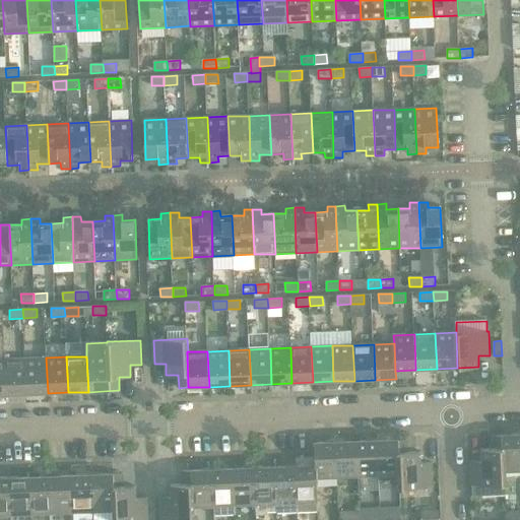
[(46,358),(24,359),(26,394),(48,393),(46,358)]
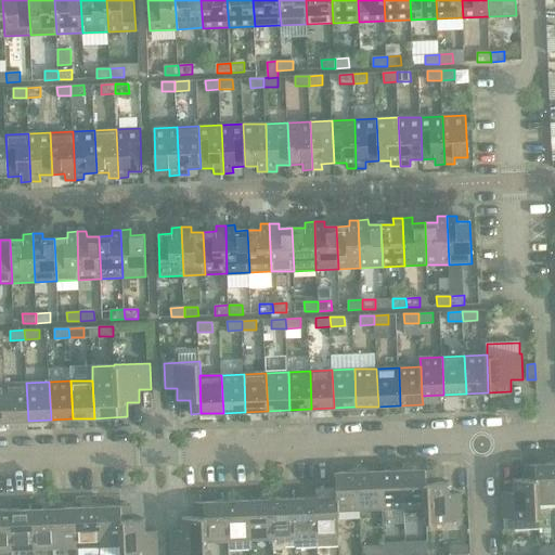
[(26,383),(4,384),(7,422),(28,421),(26,383)]
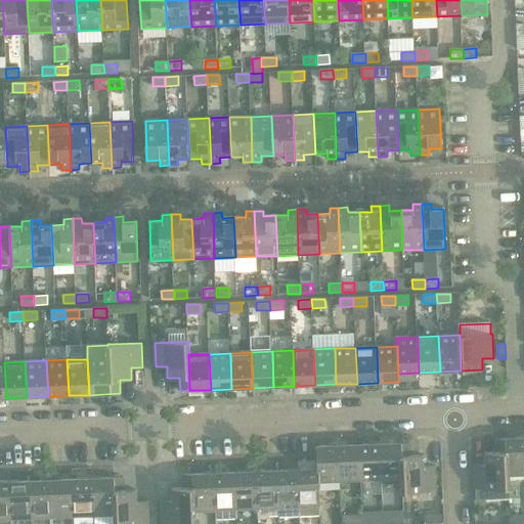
[(523,438),(507,439),(508,475),(509,475),(523,474),(523,438)]
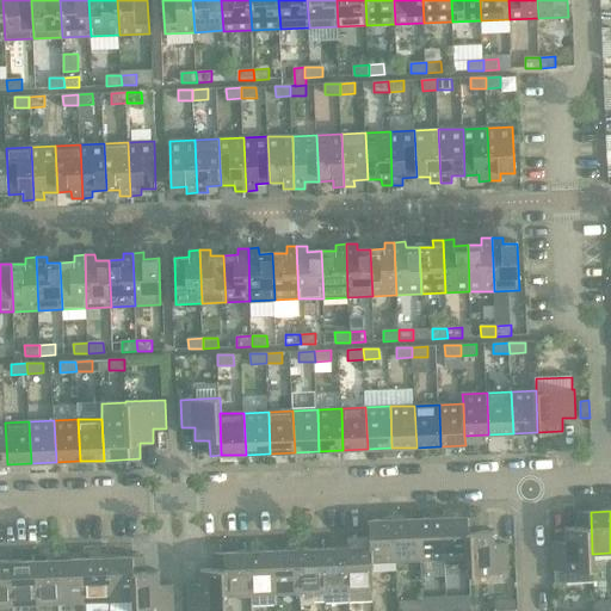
[(592,554),(591,512),(579,512),(580,528),(566,529),(567,542),(554,543),(555,584),(594,582),(593,569),(594,569),(593,554),(592,554)]
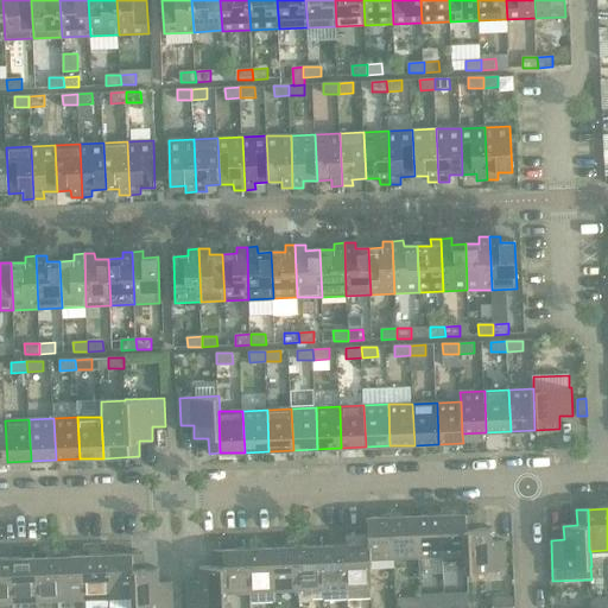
[(466,514),(441,515),(443,557),(467,556),(468,556),(466,514)]
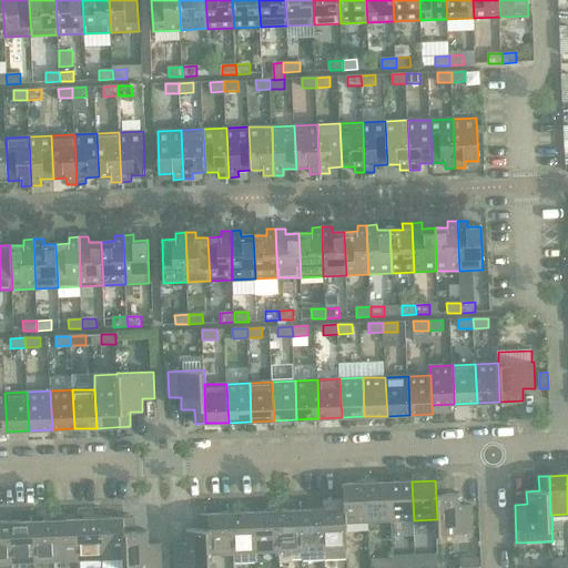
[(445,480),(435,480),(437,519),(436,519),(436,534),(473,533),(472,506),(459,507),(459,494),(446,495),(445,480)]
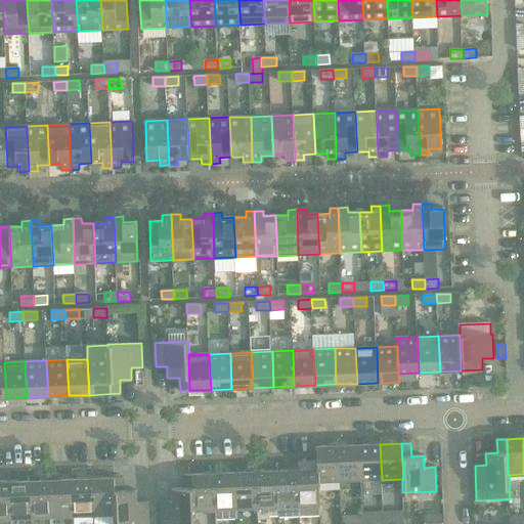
[(380,444),(359,445),(361,481),(382,480),(380,444)]
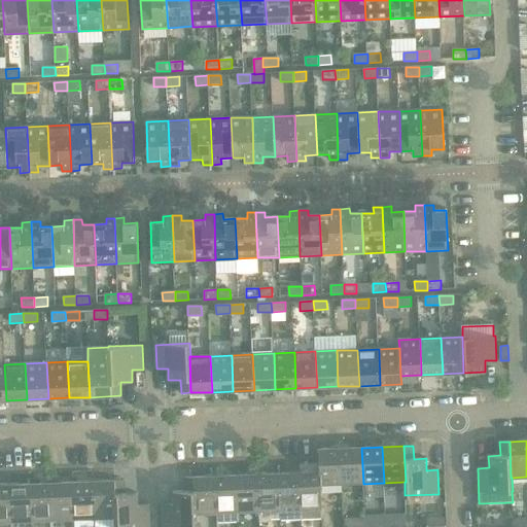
[(361,448),(341,449),(342,485),(363,484),(361,448)]
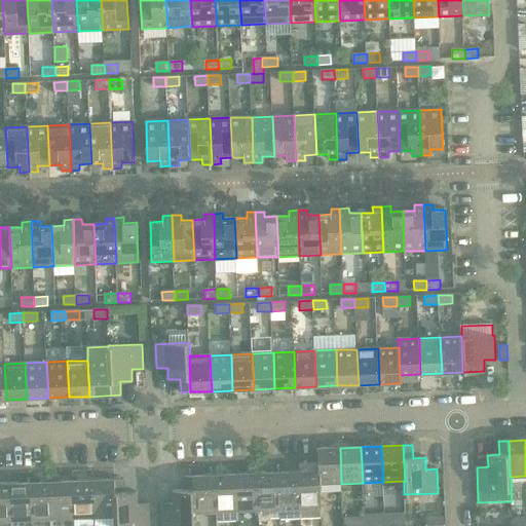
[(318,449),(318,471),(320,471),(321,485),(321,484),(341,484),(340,448),(318,449)]
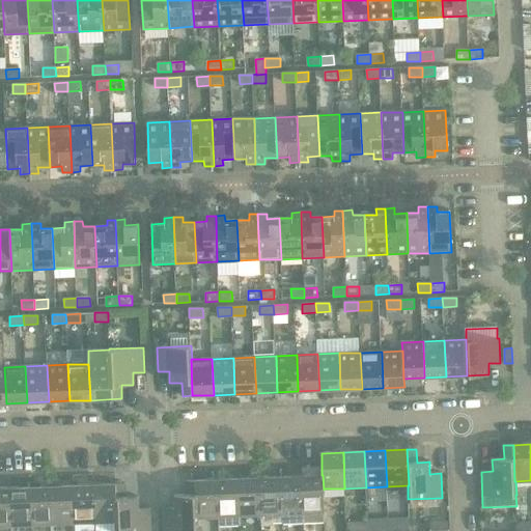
[(323,475),(322,475),(301,476),(304,523),(326,522),(324,488),(324,490),(323,475)]
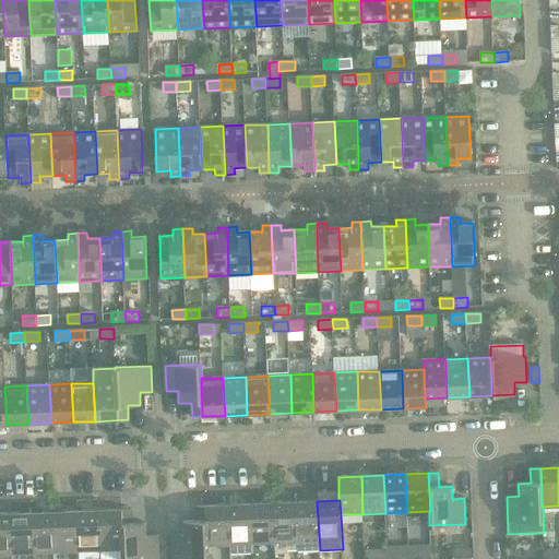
[(295,502),(297,550),(297,551),(320,550),(317,501),(295,502)]
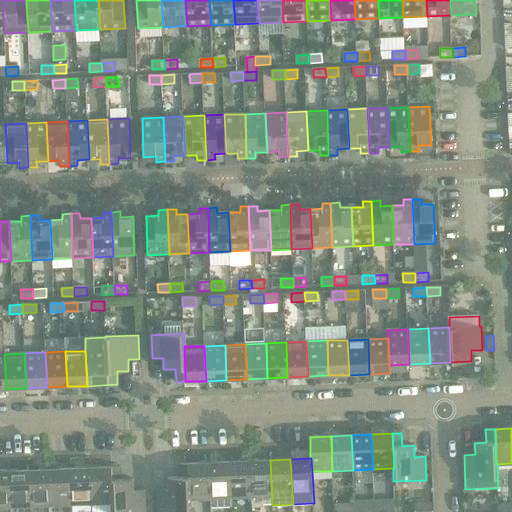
[(270,460),(250,461),(251,496),(252,505),(254,507),(257,508),(260,508),(262,506),(263,504),(272,504),(270,460)]
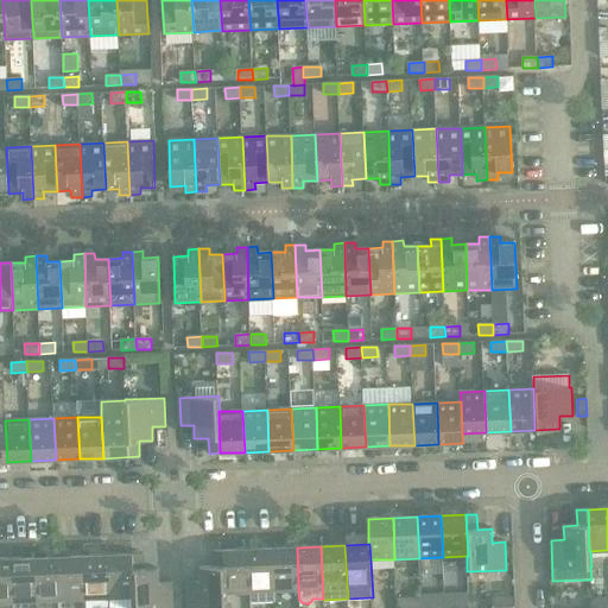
[(297,548),(273,549),(274,590),(298,589),(297,548)]
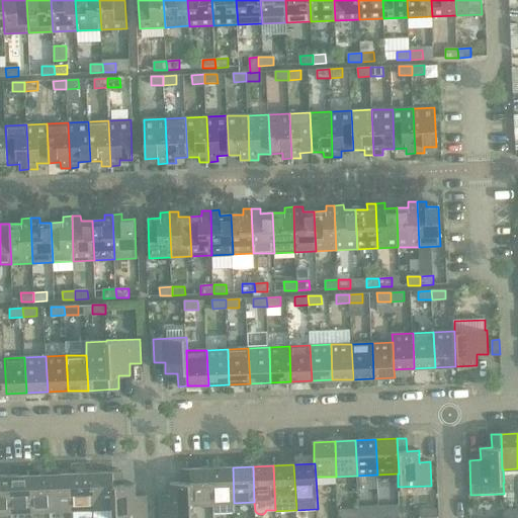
[(233,467),(211,468),(213,504),(213,514),(234,513),(234,503),(233,467)]
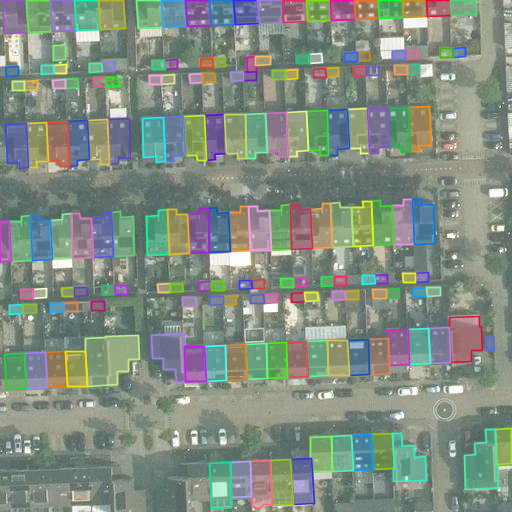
[(209,463),(188,464),(190,499),(191,499),(211,498),(209,463)]
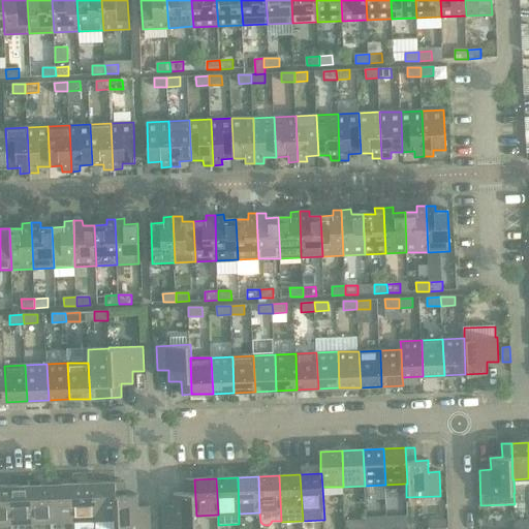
[(196,516),(194,479),(185,479),(186,493),(174,494),(174,505),(163,506),(163,528),(197,528),(197,516),(196,516)]
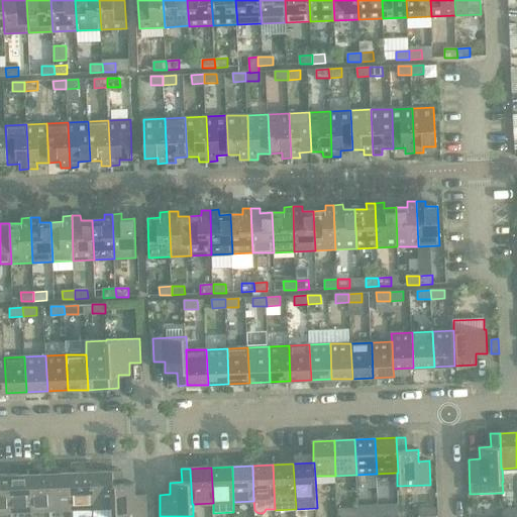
[(112,472),(92,473),(93,508),(113,507),(114,507),(112,472)]
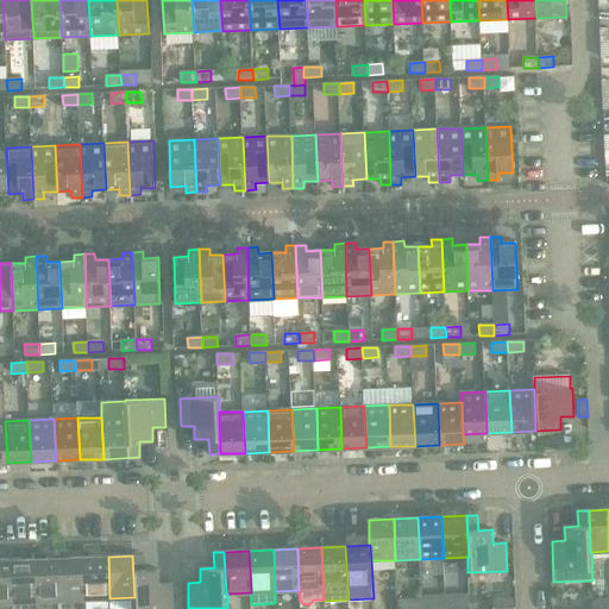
[(144,556),(132,556),(135,597),(133,597),(133,608),(173,608),(173,583),(158,584),(158,570),(144,571),(144,556)]
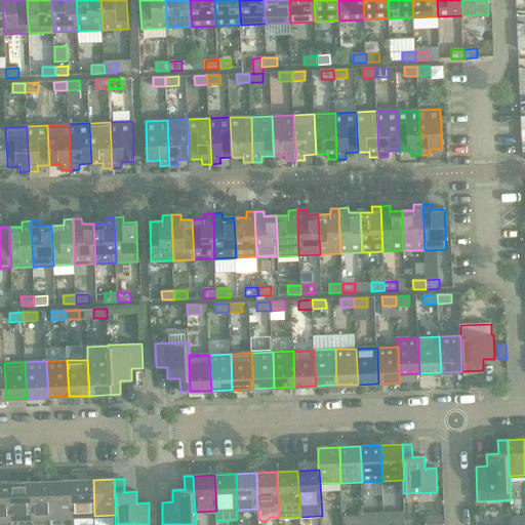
[(93,480),(72,481),(73,517),(94,516),(93,480)]
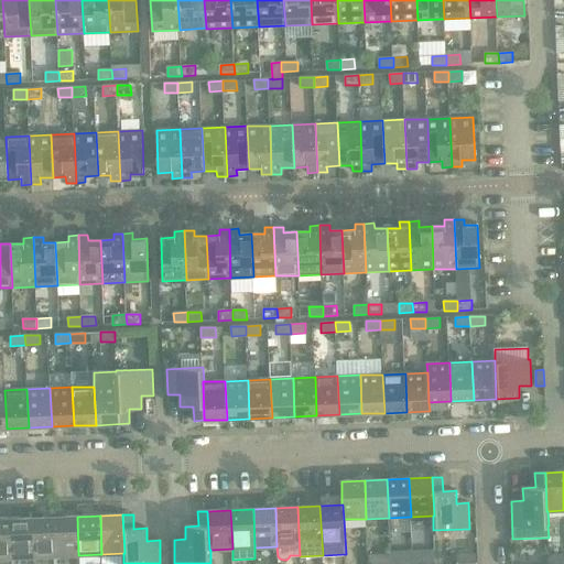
[(77,517),(55,518),(56,556),(78,555),(77,517)]
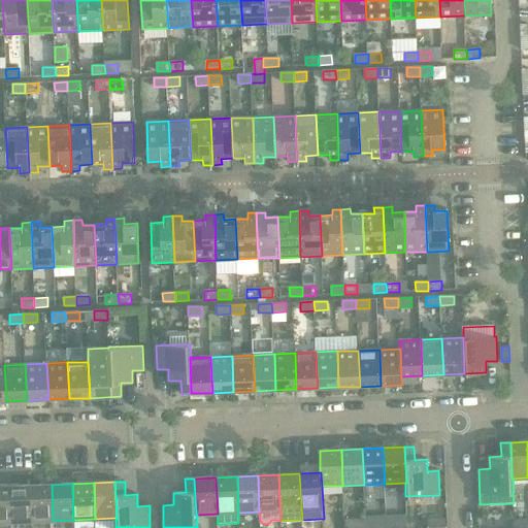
[(52,485),(31,486),(32,522),(53,521),(52,485)]
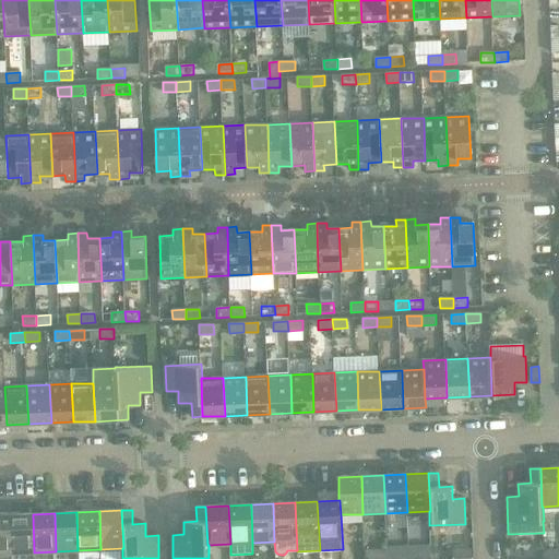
[(10,514),(0,514),(0,558),(12,558),(12,552),(10,514)]
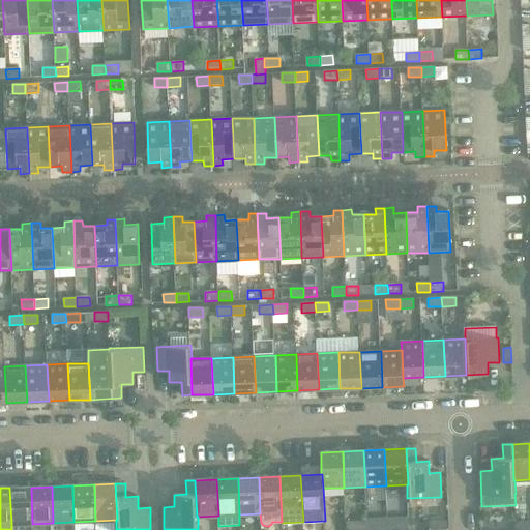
[(31,488),(9,488),(11,524),(32,524),(31,488)]
